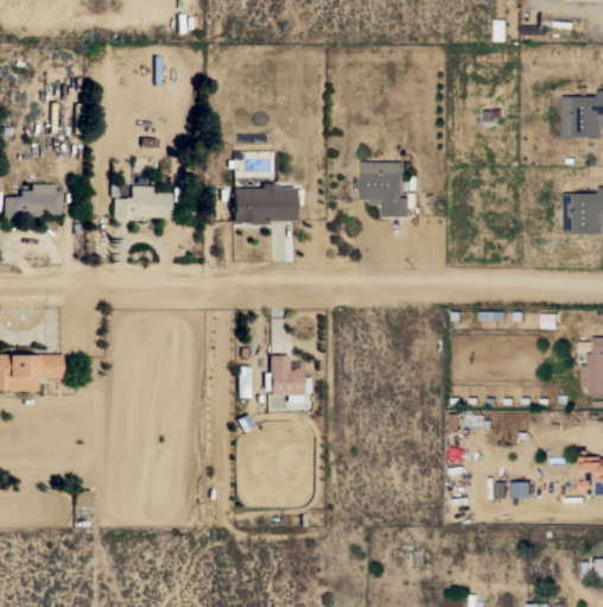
[(567,96),(602,96),(602,138),(567,138),(567,96)]
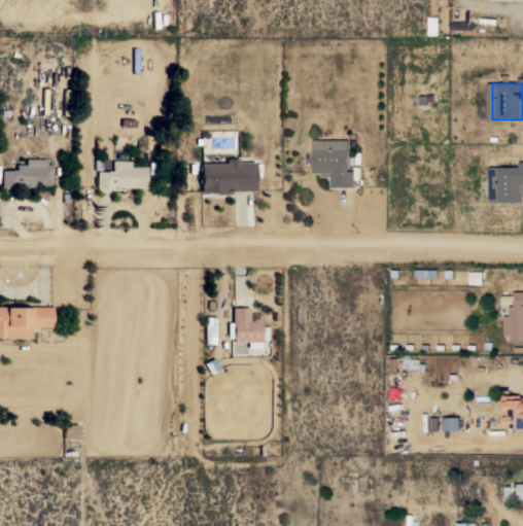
[(353,140),(353,172),(357,172),(357,188),(335,188),(335,177),(325,177),(325,173),(318,173),(318,141),(353,140)]
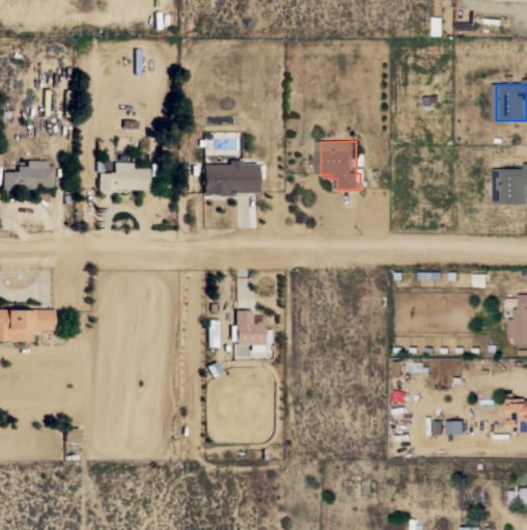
[(35,188),(35,189),(31,189),(31,188),(22,188),(22,190),(4,190),(4,172),(15,172),(15,171),(19,171),(19,166),(28,166),(28,161),(49,161),(49,167),(55,167),(55,188),(35,188)]
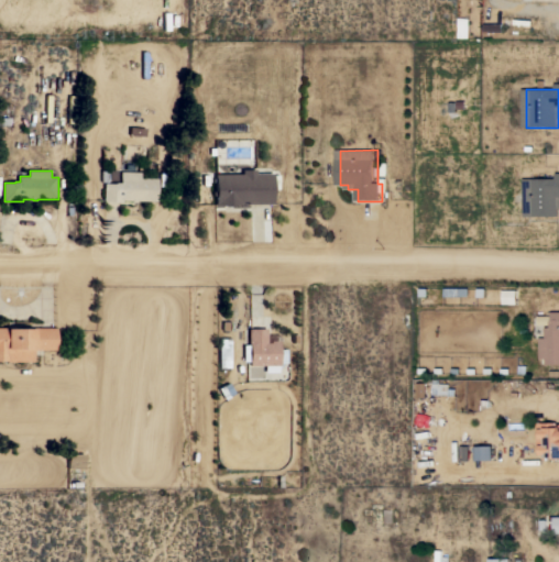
[(276,205),(250,205),(250,202),(244,202),(244,205),(237,205),(237,207),(227,207),(227,206),(218,206),(218,196),(216,197),(216,193),(218,193),(217,175),(244,175),(244,171),(258,171),(258,174),(275,174),(275,176),(282,176),(282,189),(276,189),(276,205)]
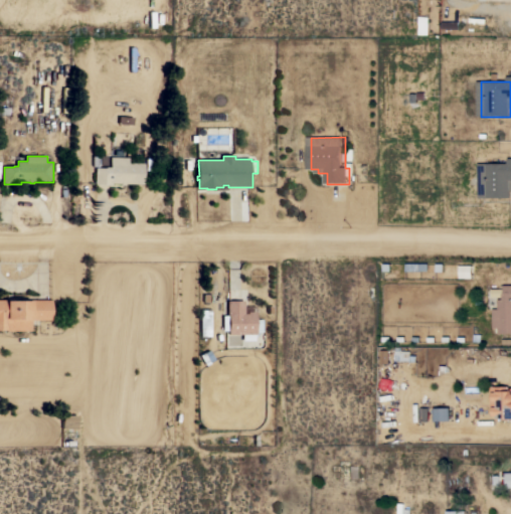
[(95,167),(109,168),(109,158),(96,157),(95,167)]
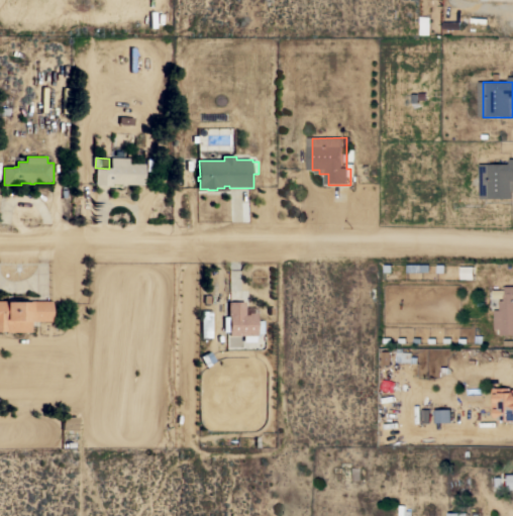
[(127,185),(127,186),(123,186),(123,185),(114,185),(114,186),(97,185),(98,169),(107,169),(107,168),(112,169),(112,159),(130,159),(130,164),(146,165),(145,186),(127,185)]
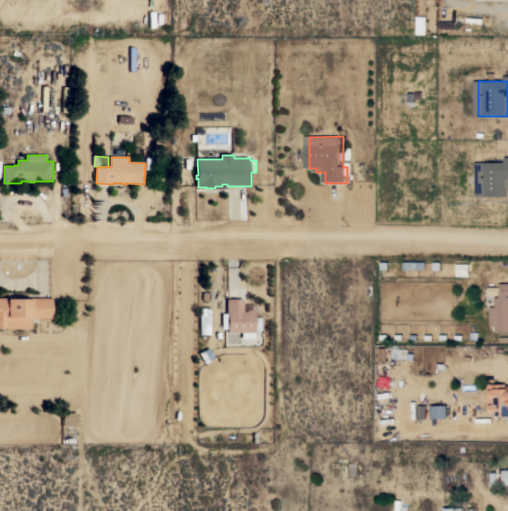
[(479,163),(507,163),(507,197),(479,197),(479,163)]
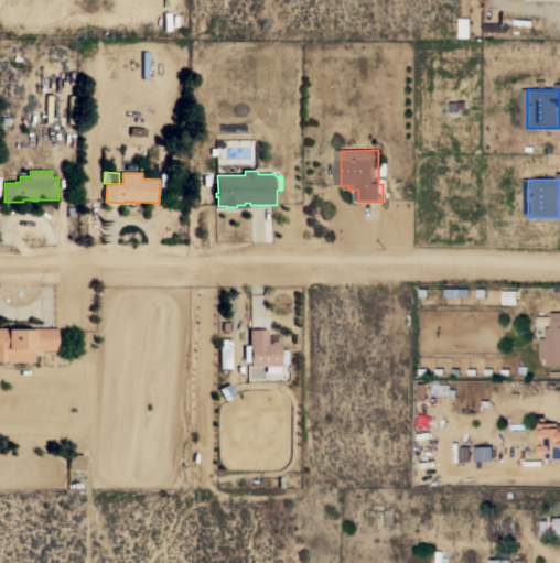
[(449,290),(473,289),(473,298),(449,298),(449,290)]
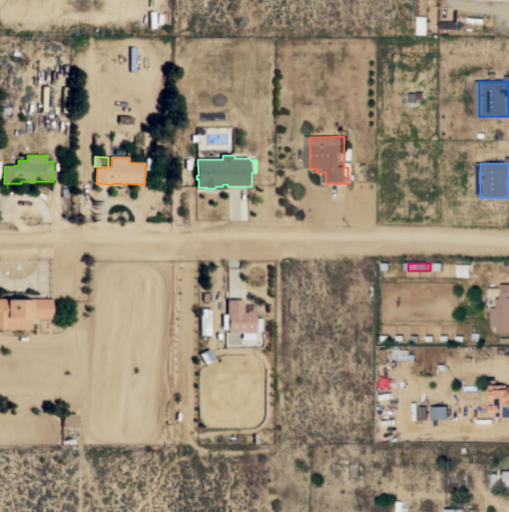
[(474,278),(461,278),(461,265),(474,265),(474,278)]
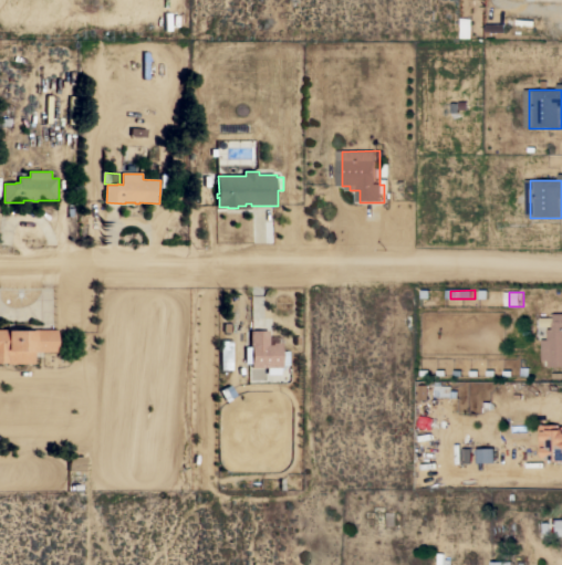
[(561,367),(552,367),(552,361),(545,361),(545,341),(552,341),(552,330),(557,330),(557,324),(559,324),(559,314),(561,314),(561,367)]
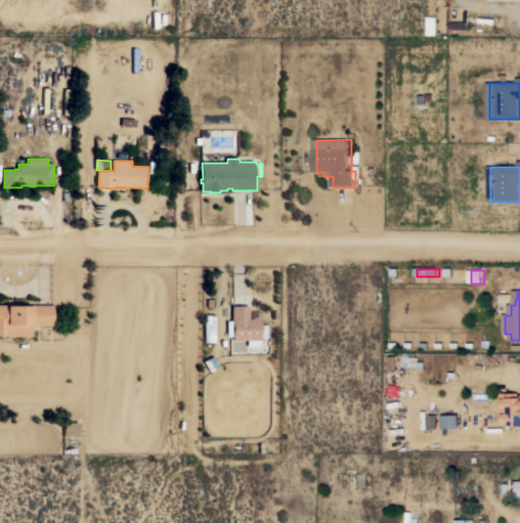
[(54,327),(34,327),(34,337),(9,337),(9,336),(0,336),(0,305),(54,305),(54,327)]
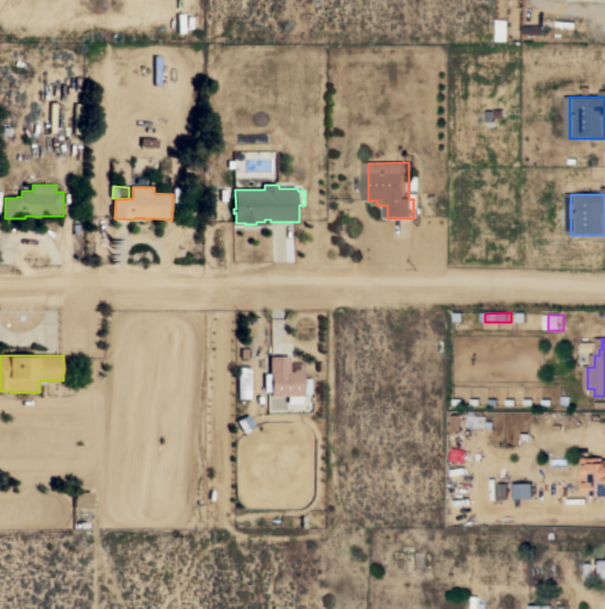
[(266,392),(266,374),(273,374),(273,373),(272,373),(272,358),(292,356),(292,372),(297,372),(297,370),(306,370),(306,380),(313,379),(313,395),(306,395),(306,397),(273,397),(273,392),(266,392)]
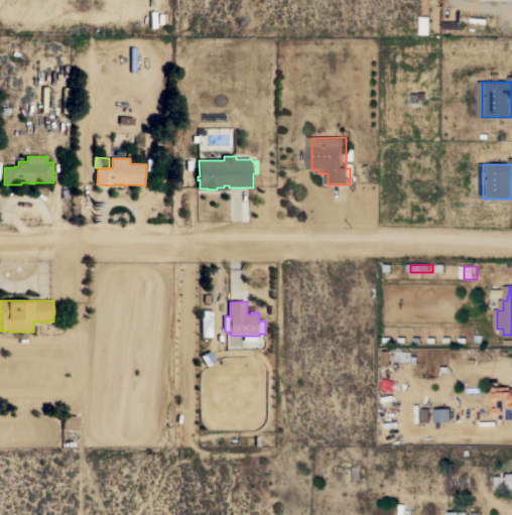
[(415,353),(415,359),(417,359),(417,362),(414,362),(414,363),(404,363),(399,362),(399,353),(415,353)]
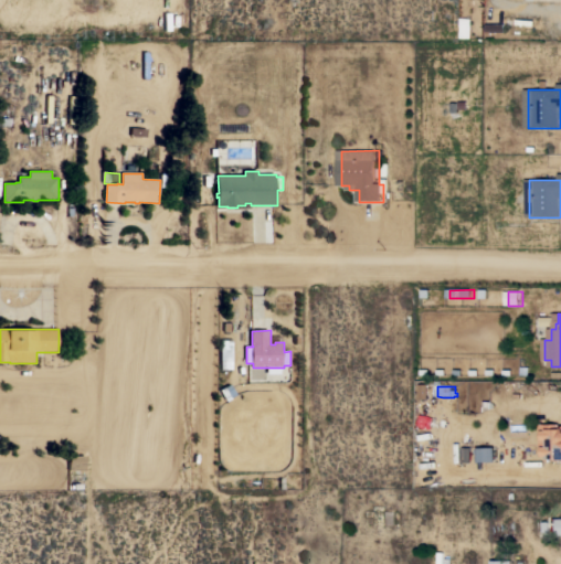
[(560,460),(551,461),(551,456),(544,457),(543,425),(560,425),(560,460)]
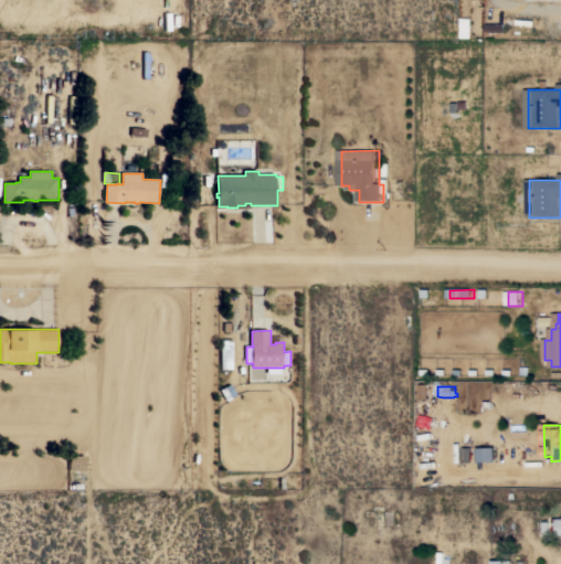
[(483,464),(500,464),(500,449),(483,449),(483,464)]
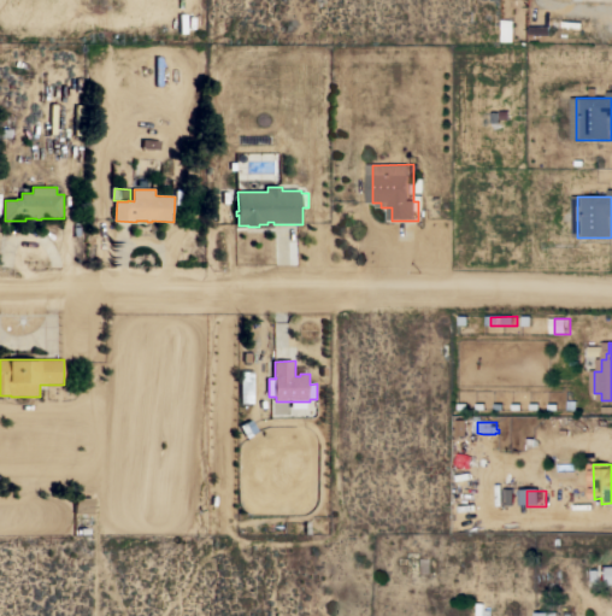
[(77,515),(77,498),(95,499),(95,515),(77,515)]
